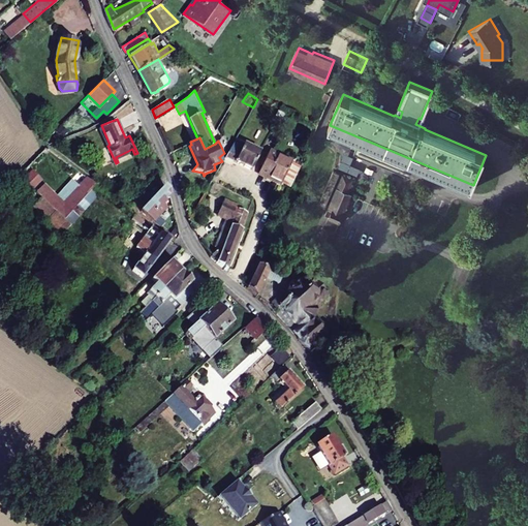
[(261,150),(237,137),(226,156),(252,168),(261,150)]
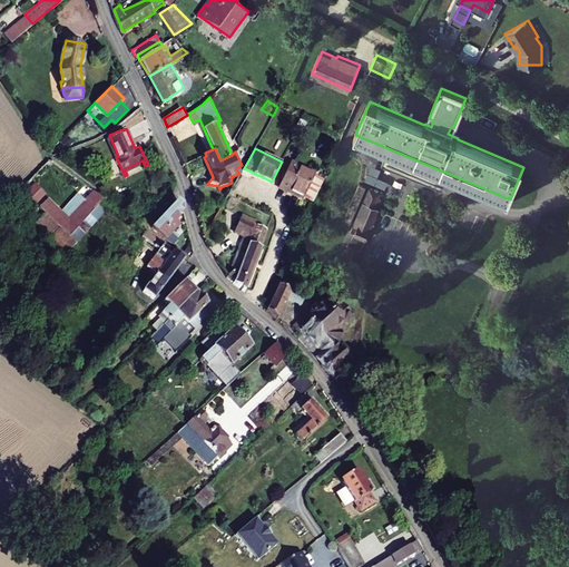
[(325,176),(292,160),(280,185),(304,196),(308,186),(319,192),(325,176)]
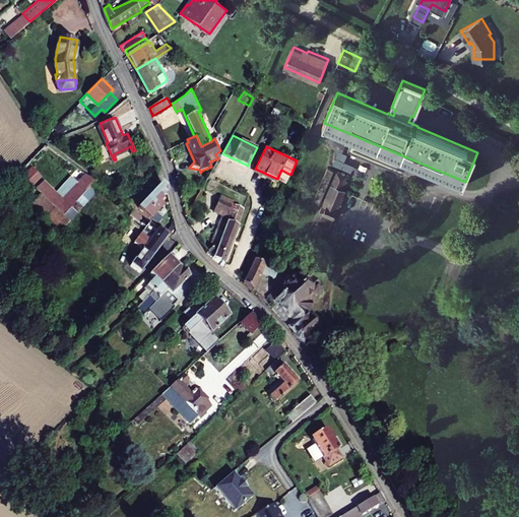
[(33,165),(22,174),(33,184),(43,175),(33,165)]
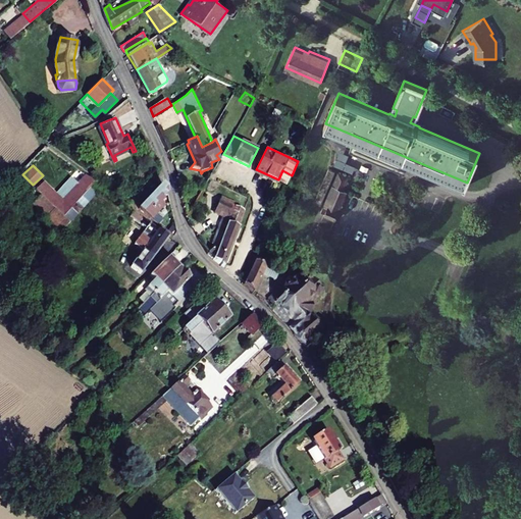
[(330,165),(325,176),(331,178),(335,168),(330,165)]
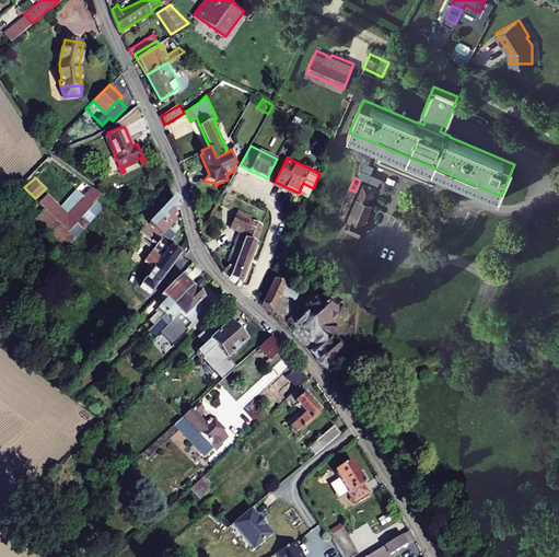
[(375,186),(363,182),(344,231),(346,232),(339,246),(337,245),(334,251),(337,252),(333,262),(340,265),(346,267),(373,201),(369,200),(375,186)]
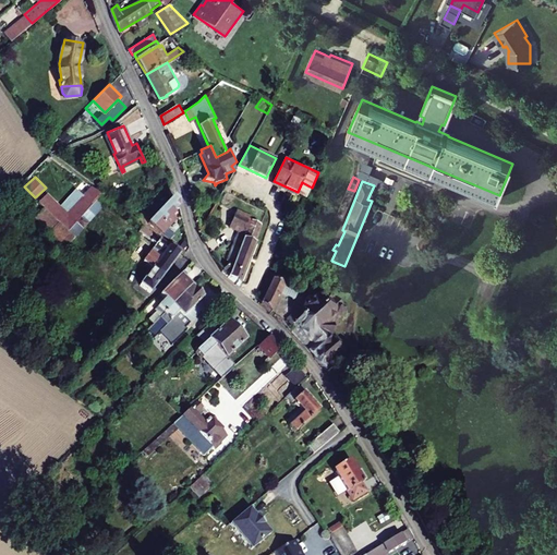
[(101,192),(92,185),(68,213),(47,193),(39,201),(44,206),(47,209),(69,229),(76,220),(101,192)]
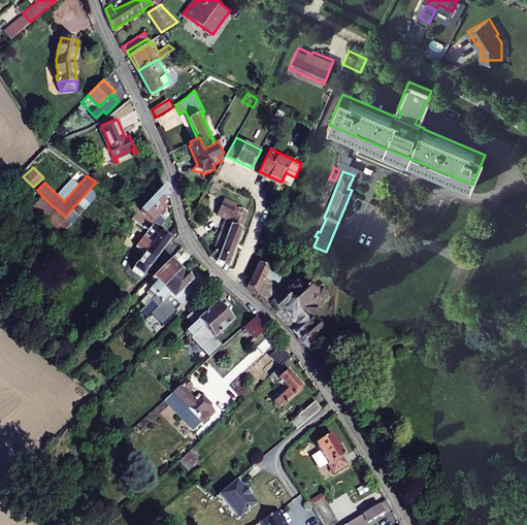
[(212,179),(196,175),(195,183),(208,187),(212,179)]
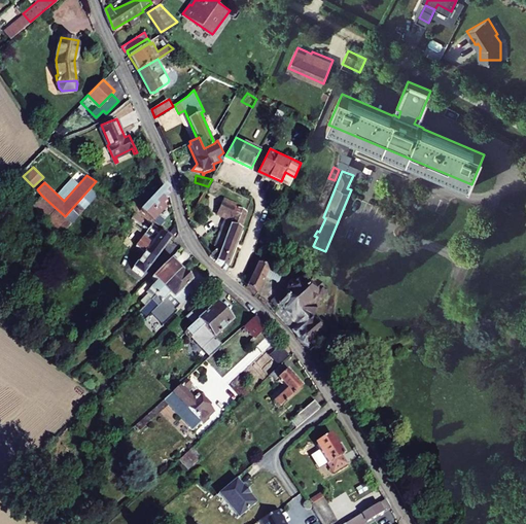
[(335,180),(328,178),(319,201),(325,203),(335,180)]
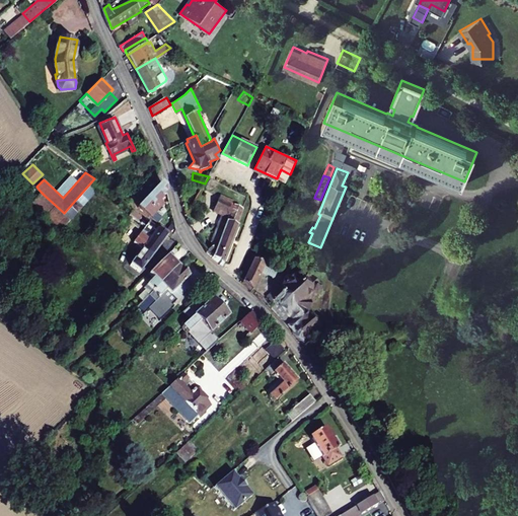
[(129,200),(138,207),(158,185),(150,176),(138,189),(139,191),(129,200)]
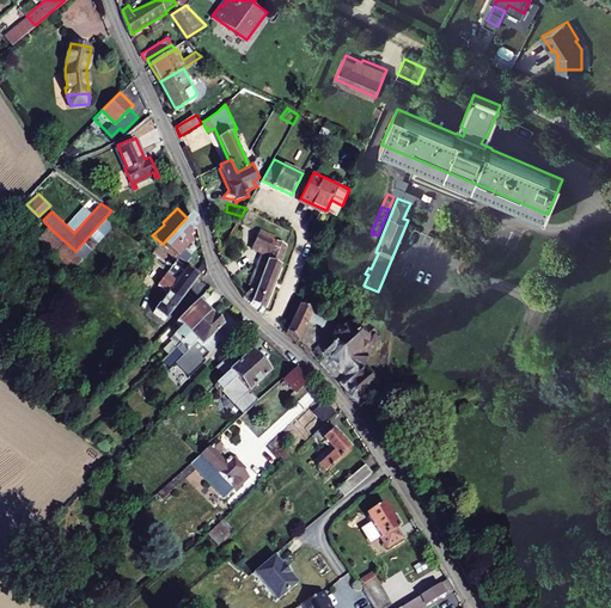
[(120,217),(111,210),(84,241),(92,247),(120,217)]
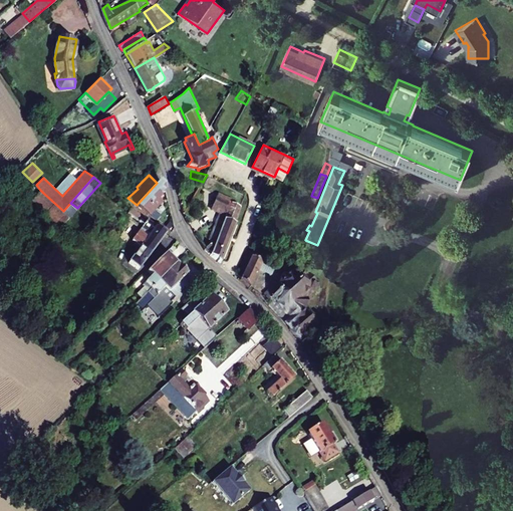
[(137,205),(152,216),(155,212),(153,210),(161,202),(157,198),(165,189),(163,182),(160,179),(157,183),(137,205)]
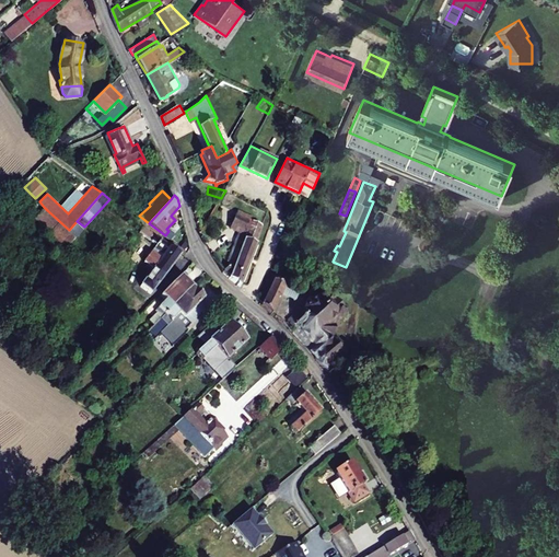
[(35,216),(38,220),(47,210),(44,207),(35,216)]
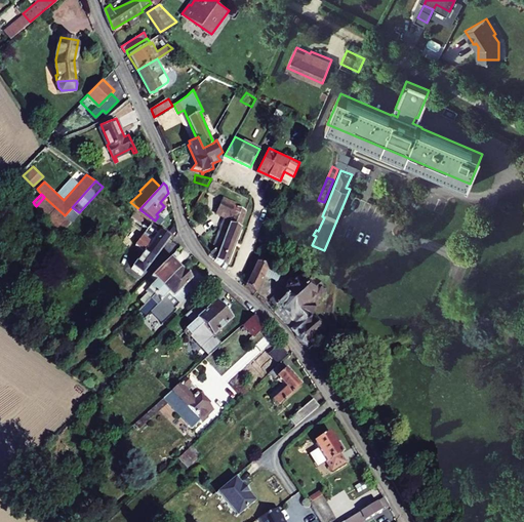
[(63,231),(79,212),(72,207),(65,215),(44,197),(36,206),(63,231)]
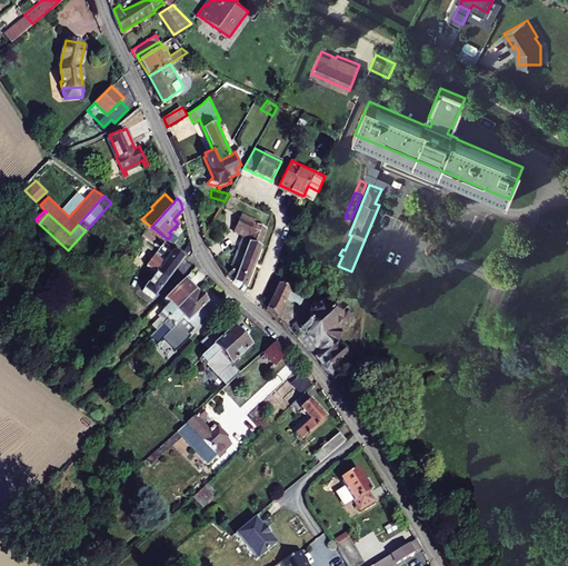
[(267,227),(241,216),(235,229),(249,236),(253,238),(241,266),(238,265),(228,274),(233,280),(245,288),(262,246),(260,245),(267,227)]
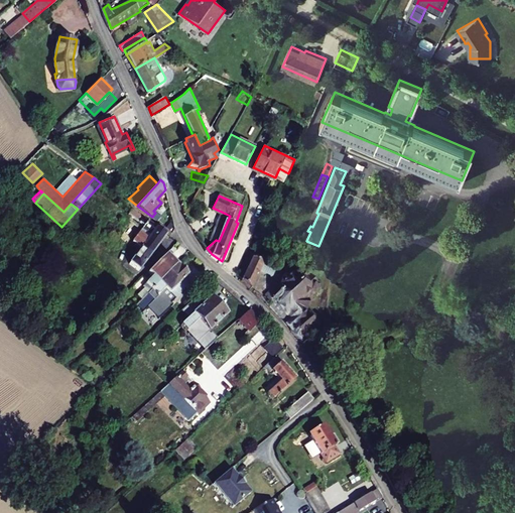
[(147,218),(133,207),(129,212),(143,223),(147,218)]
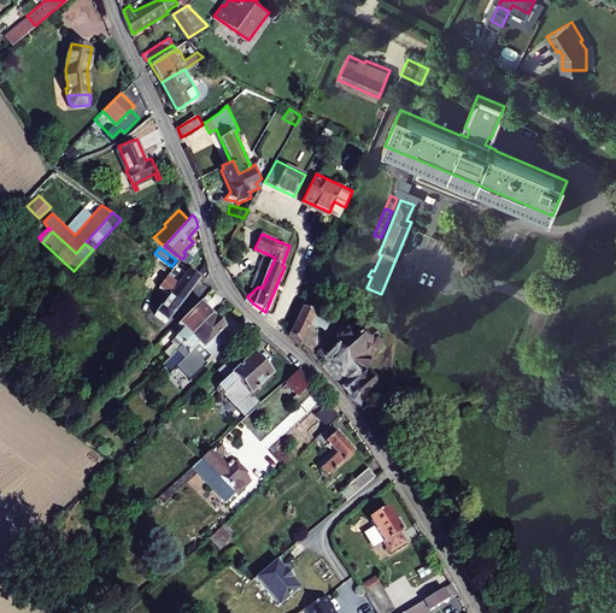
[(275,258),(270,255),(258,287),(262,288),(275,258)]
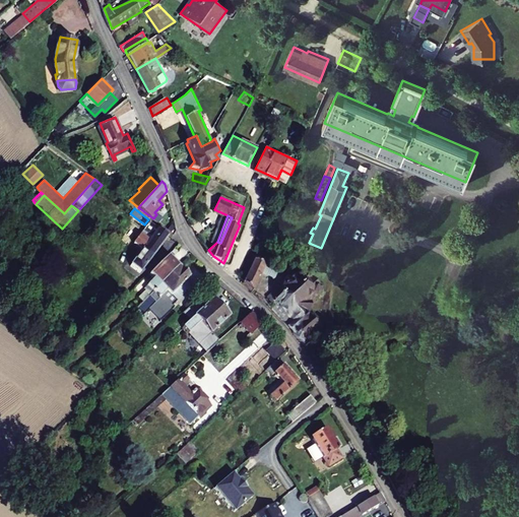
[(169,234),(148,219),(144,224),(146,225),(134,242),(143,248),(137,255),(147,263),(169,234)]
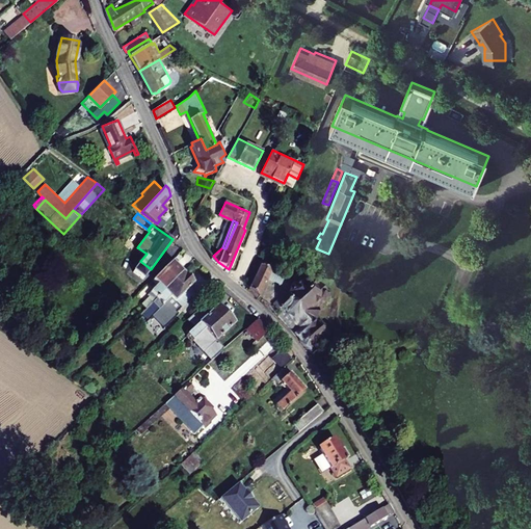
[(260,264),(249,287),(260,295),(268,275),(281,282),(284,275),(274,272),(279,262),(268,257),(263,266),(260,264)]
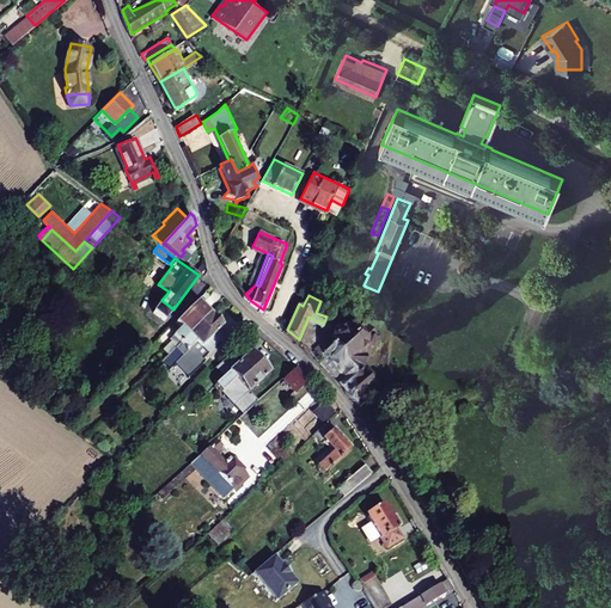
[(211,311),(199,298),(176,319),(182,325),(170,337),(172,338),(163,347),(169,352),(211,311)]
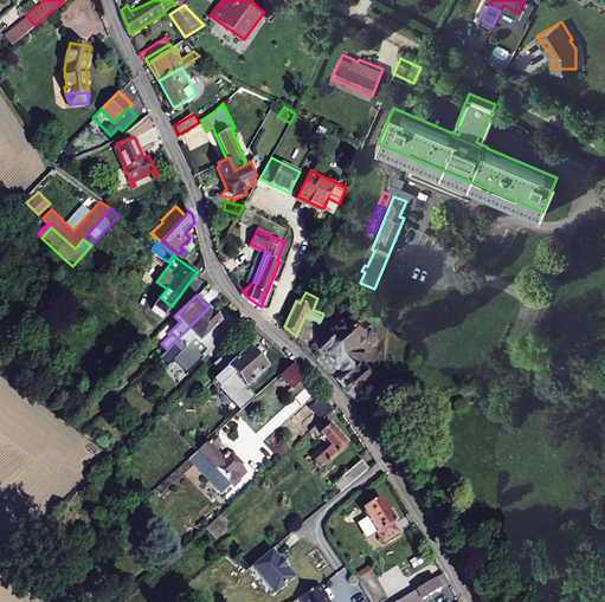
[(165,316),(172,306),(160,297),(153,308),(165,316)]
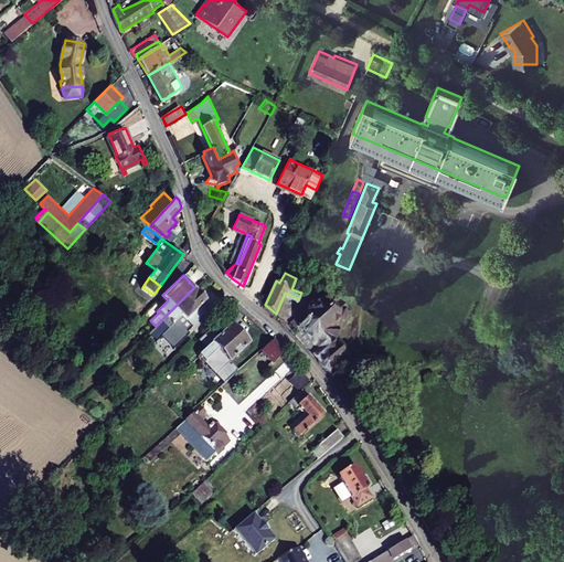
[(206,298),(194,287),(156,326),(150,330),(158,338),(170,327),(171,328),(177,328),(187,319),(192,325),(209,309),(202,303),(206,298)]
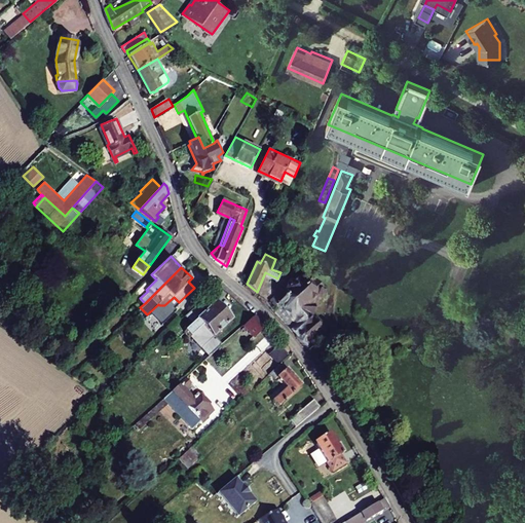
[(300,279),(298,282),(293,282),(289,285),(288,290),(291,293),(284,299),(282,296),(279,293),(272,299),(279,308),(276,310),(294,331),(296,329),(300,334),(298,336),(305,344),(323,330),(321,328),(322,325),(317,320),(314,321),(308,312),(313,305),(312,304),(321,297),(323,298),(328,294),(328,290),(325,287),(322,286),(316,279),(316,277),(313,272),(309,272),(308,273),(308,272),(305,275),(304,274),(299,277),(300,279)]
